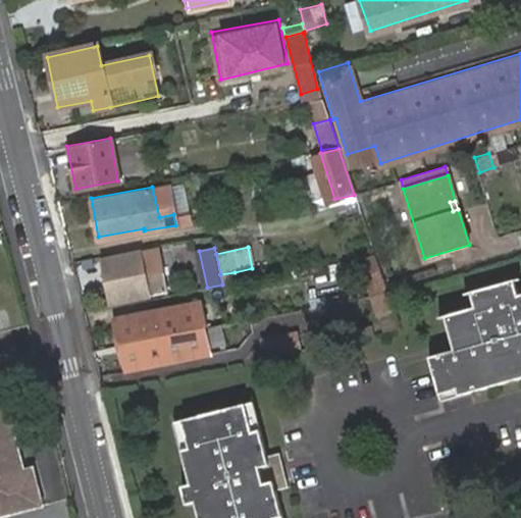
[(157,250),(102,261),(109,302),(165,291),(157,250)]
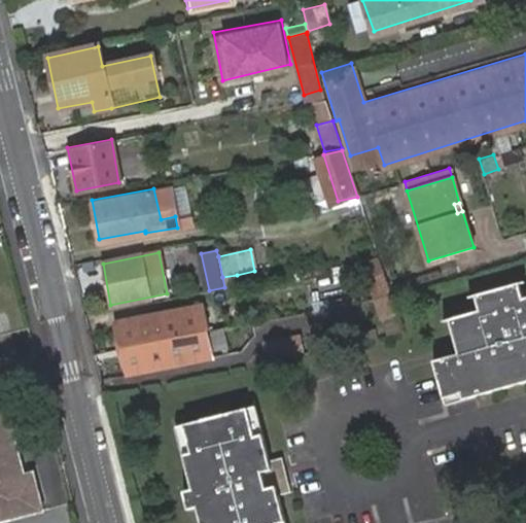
[(363,265),(369,281),(384,277),(379,260),(363,265)]
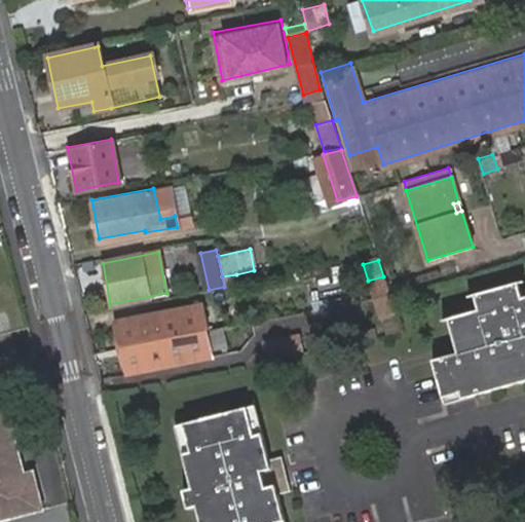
[(236,274),(222,276),(224,287),(238,285),(236,274)]
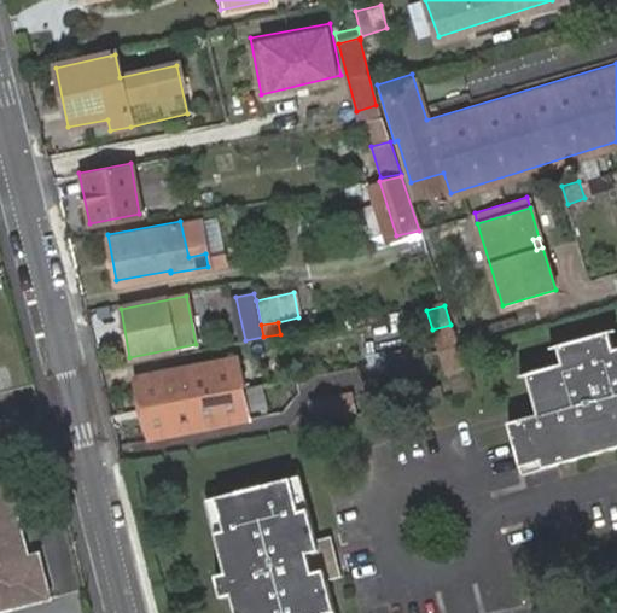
[(432,330),(438,349),(458,345),(450,325),(432,330)]
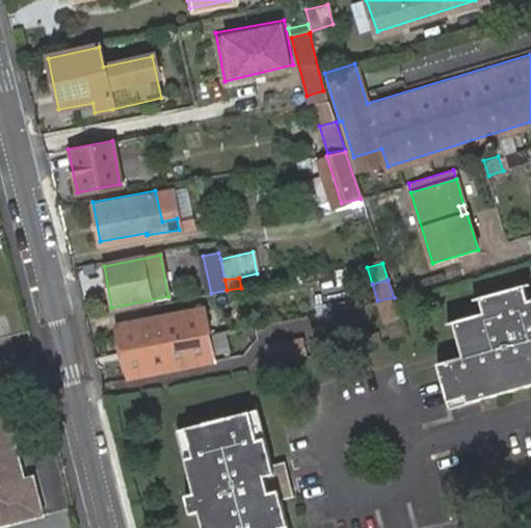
[(462,372),(530,351),(530,299),(529,300),(525,285),(481,297),(486,314),(453,324),(463,358),(439,366),(442,377),(462,372)]
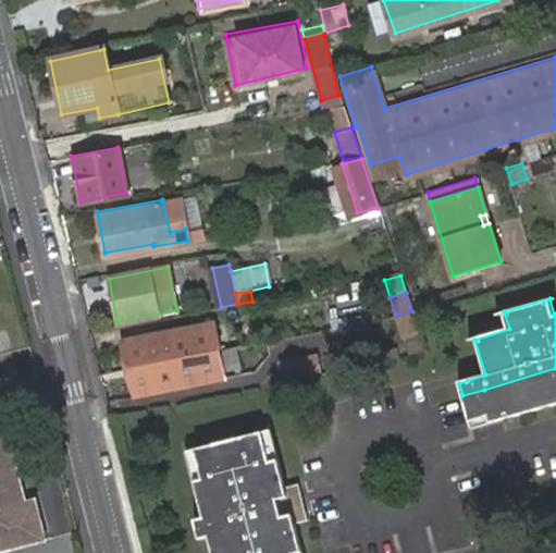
[(412,311),(395,315),(402,335),(411,333),(419,331),(412,311)]
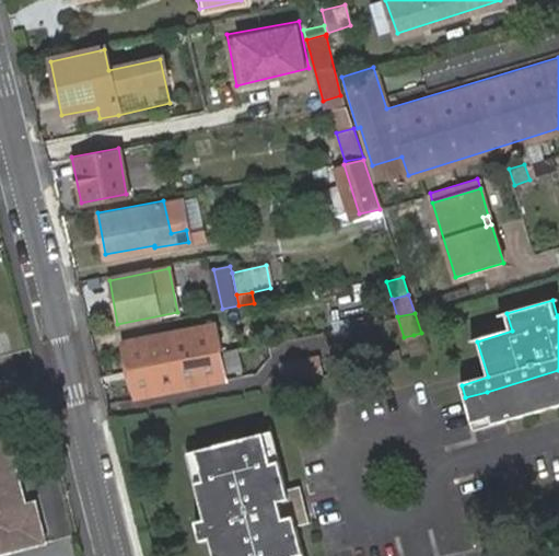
[(121,342),(126,368),(194,355),(189,335),(213,331),(211,324),(121,342)]
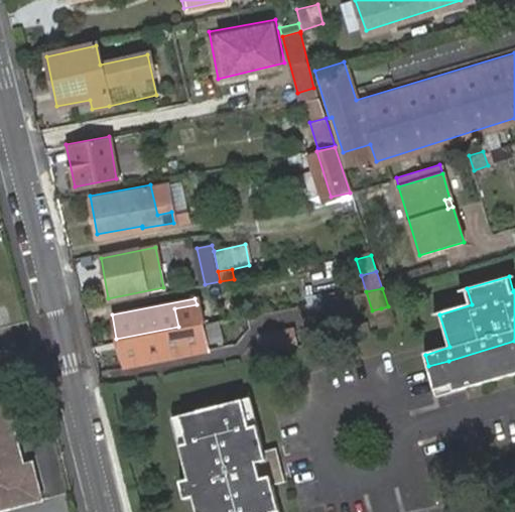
[(174,308),(178,327),(201,323),(197,304),(174,308)]
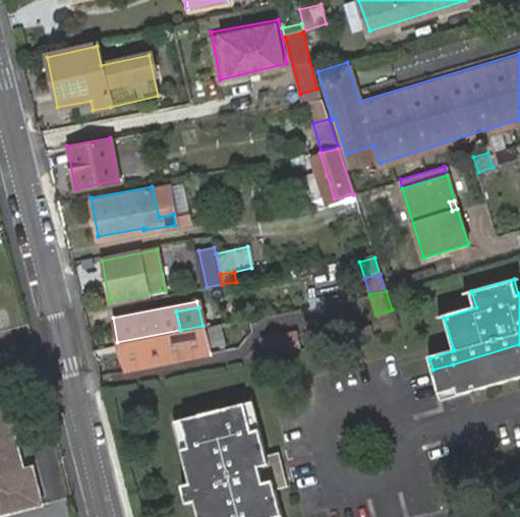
[(385,311),(391,330),(399,328),(392,309),(385,311)]
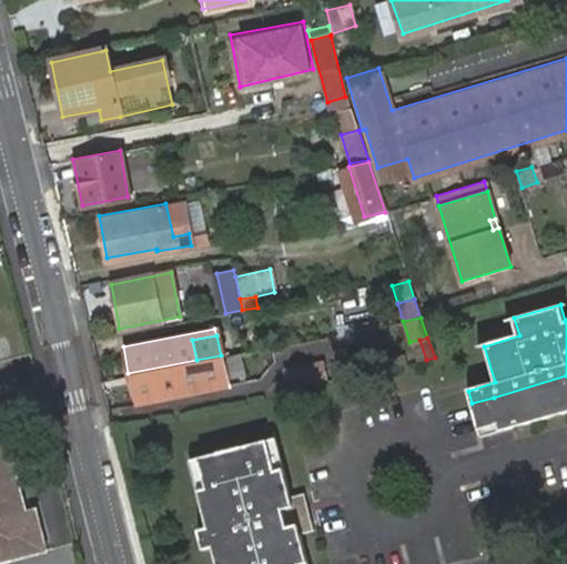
[(196,360),(128,373),(134,402),(226,385),(221,355),(196,360)]
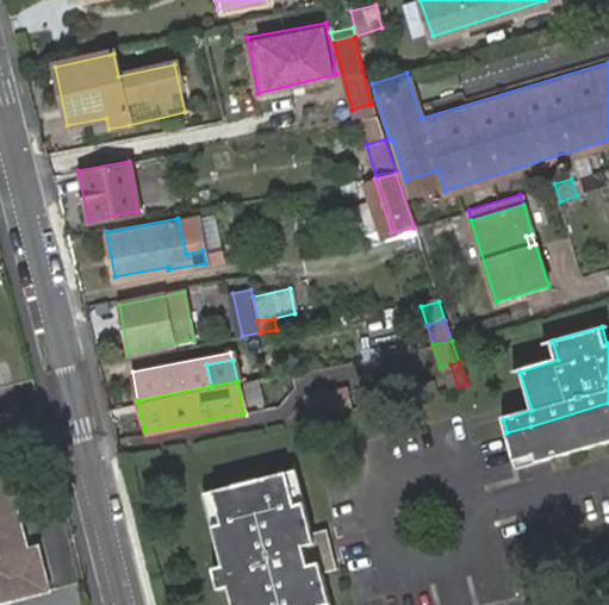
[(306,397),(309,415),(350,406),(347,388),(306,397)]
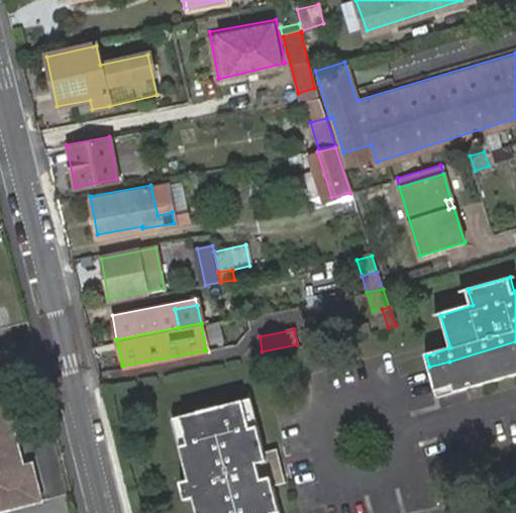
[(515,341),(449,362),(429,367),(435,392),(453,387),(455,394),(515,375),(515,341)]
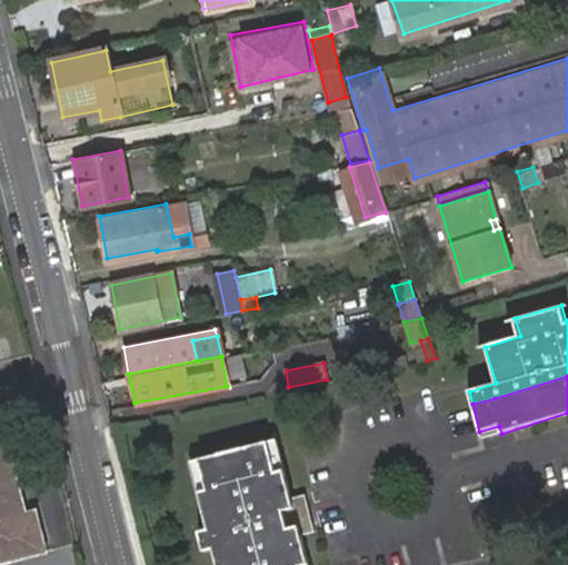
[(481,439),(501,434),(499,426),(479,432),(481,439)]
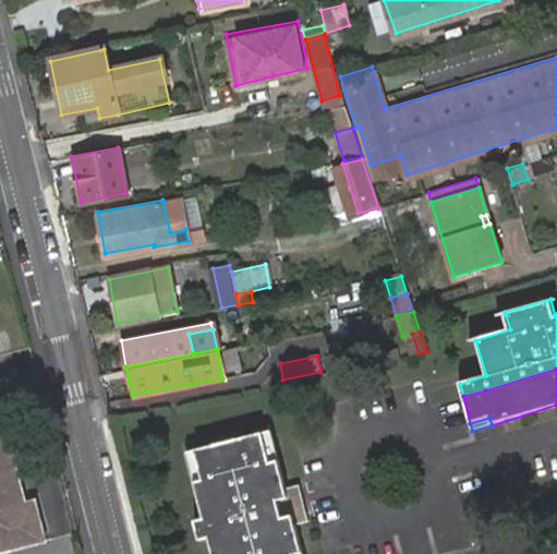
[(267,428),(258,431),(266,461),(276,459),(267,428)]
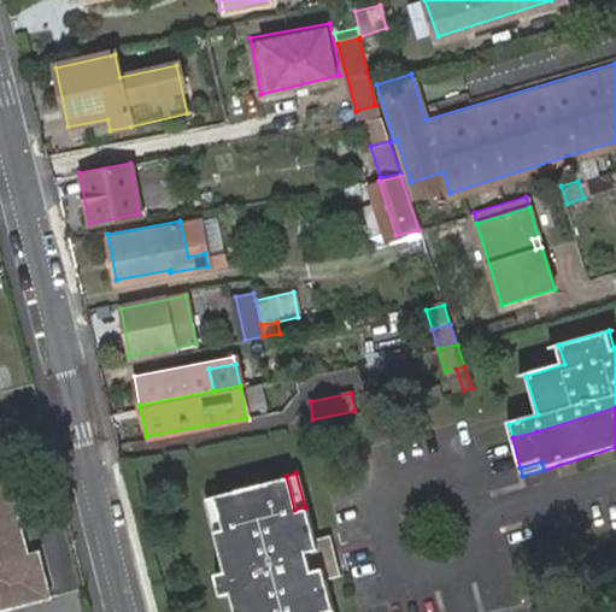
[(0,607),(47,595),(36,552),(27,553),(6,476),(0,477),(0,607)]
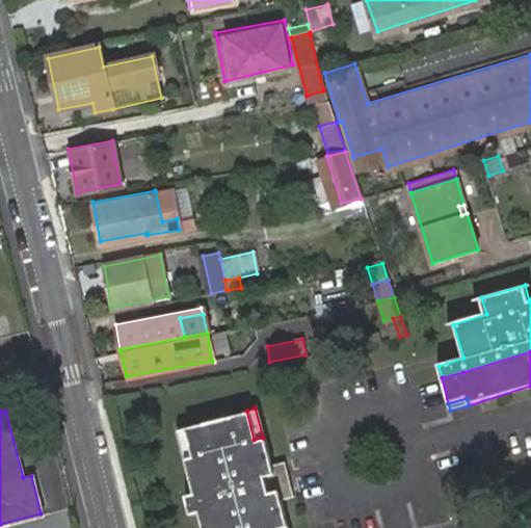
[(192,457),(182,460),(190,494),(183,497),(187,513),(196,511),(201,527),(275,527),(286,525),(279,499),(292,494),(290,484),(280,486),(277,479),(275,471),(286,469),(284,459),(269,463),(263,438),(254,440),(246,411),(184,427),(192,457)]
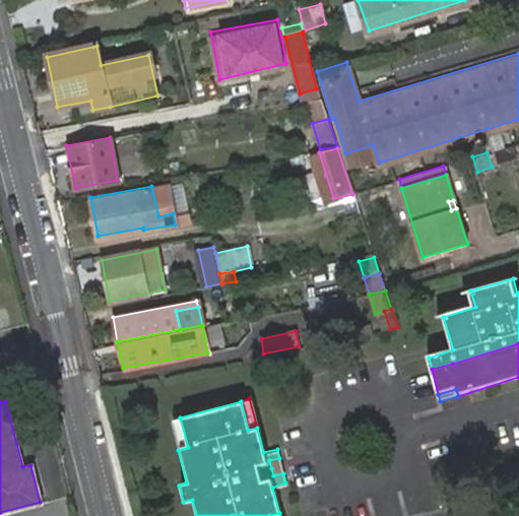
[(170,420),(178,450),(188,447),(180,417),(170,420)]
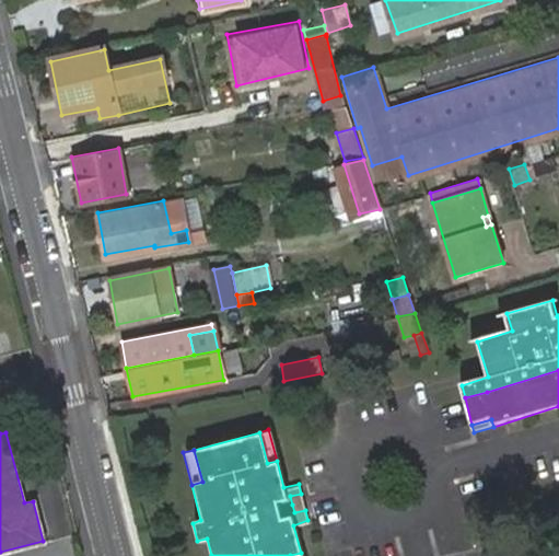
[(305,510),(301,494),(290,496),(292,505),(294,512),(305,510)]
